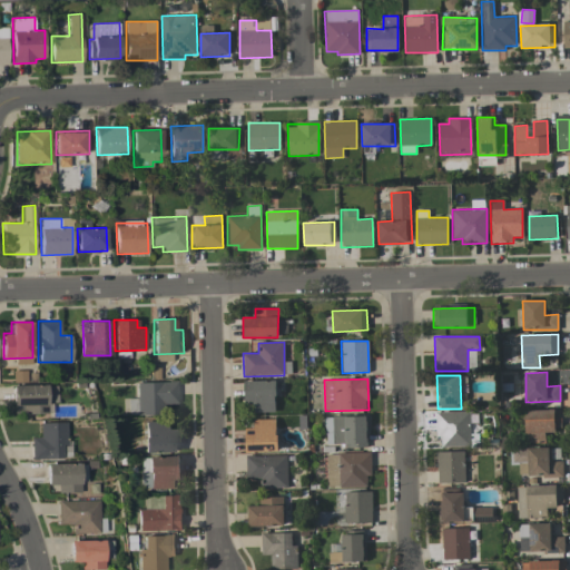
[(178,404),(177,381),(136,382),(137,414),(161,414),(161,404),(178,404)]
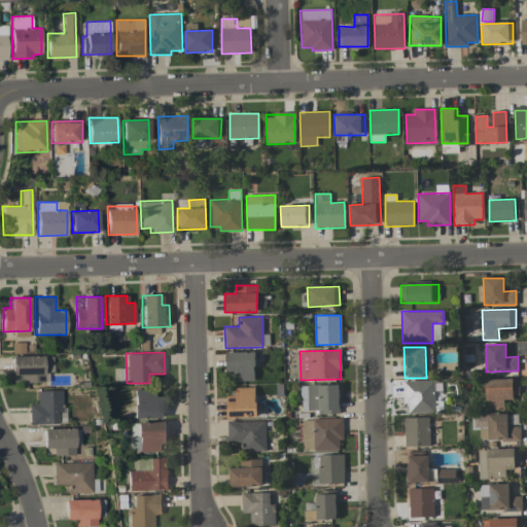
[(226,352),(227,381),(255,381),(254,352),(226,352)]
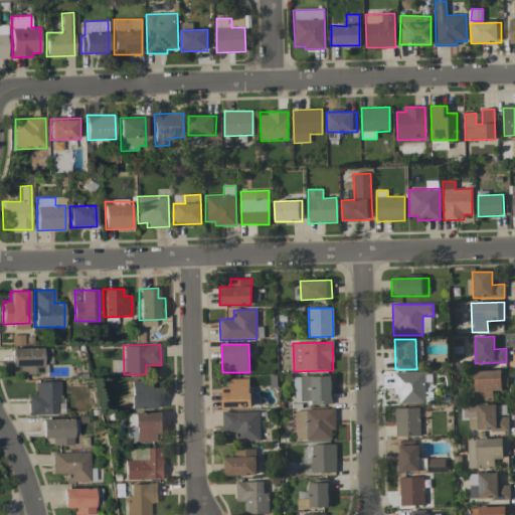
[(45,373),(44,363),(51,363),(51,347),(11,348),(11,373),(45,373)]
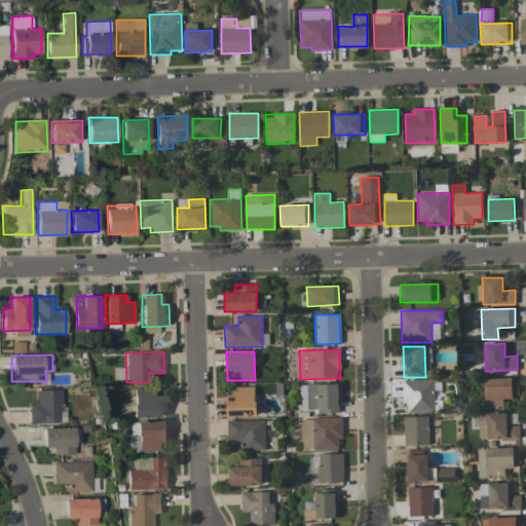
[(517,378),(484,379),(485,410),(503,409),(502,398),(518,398),(517,378)]
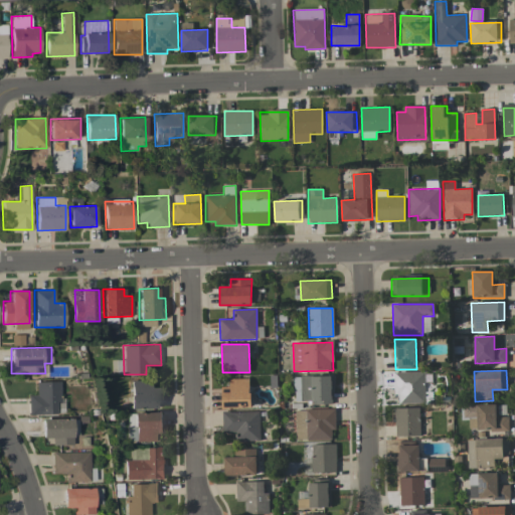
[(393,372),(394,394),(398,394),(398,404),(424,404),(424,383),(432,383),(432,372),(393,372)]
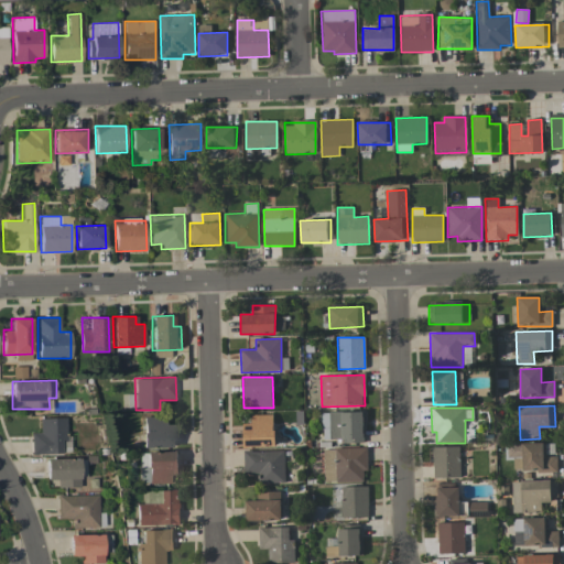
[(364,412),(321,412),(322,442),(364,441),(364,412)]
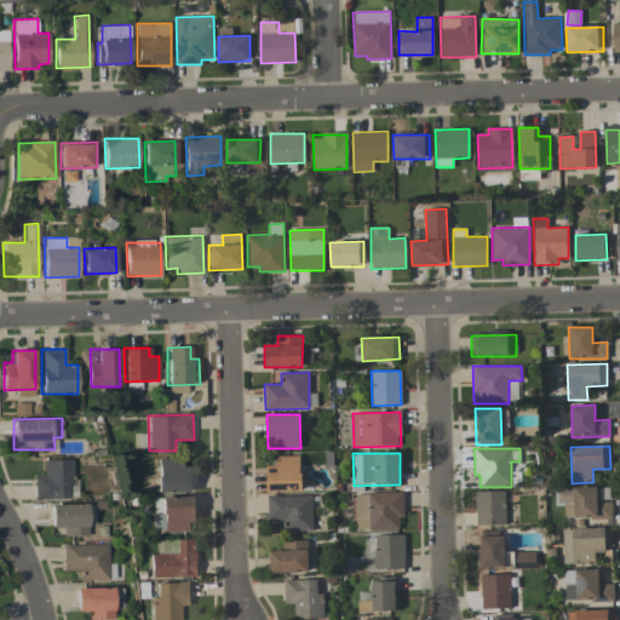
[(268,492),(302,491),(300,455),(276,457),(276,465),(267,466),(268,492)]
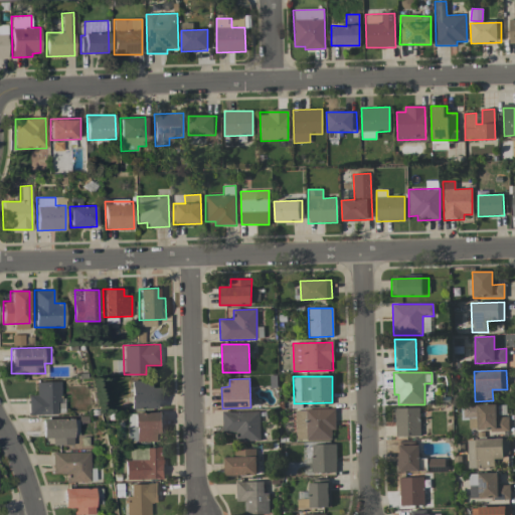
[(159,408),(158,386),(150,387),(150,380),(130,380),(131,408),(159,408)]
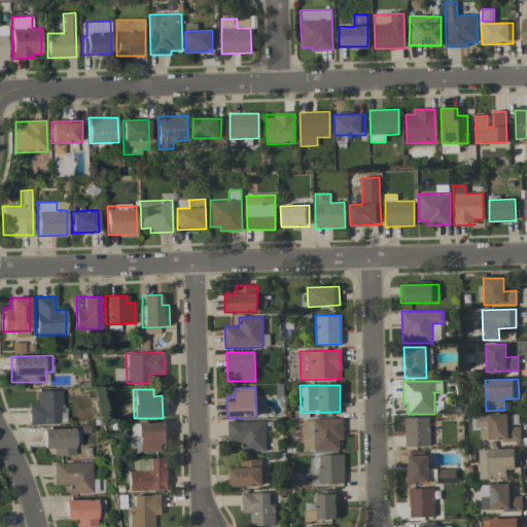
[(62,390),(36,391),(37,403),(29,405),(29,424),(58,423),(58,412),(62,412),(62,390)]
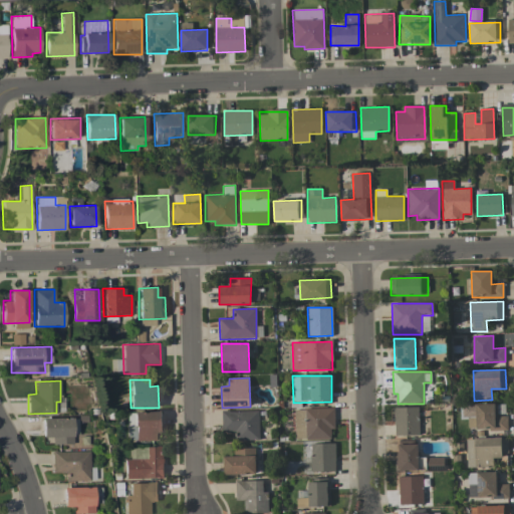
[(494,404),(462,405),(462,418),(467,418),(468,431),(507,430),(507,416),(494,416),(494,404)]
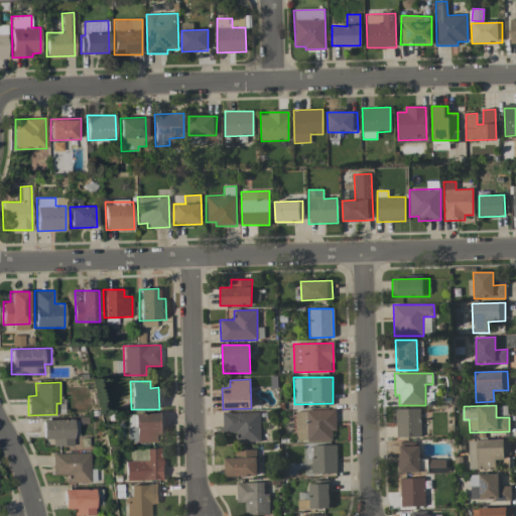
[(420,437),(419,409),(395,409),(396,437),(420,437)]
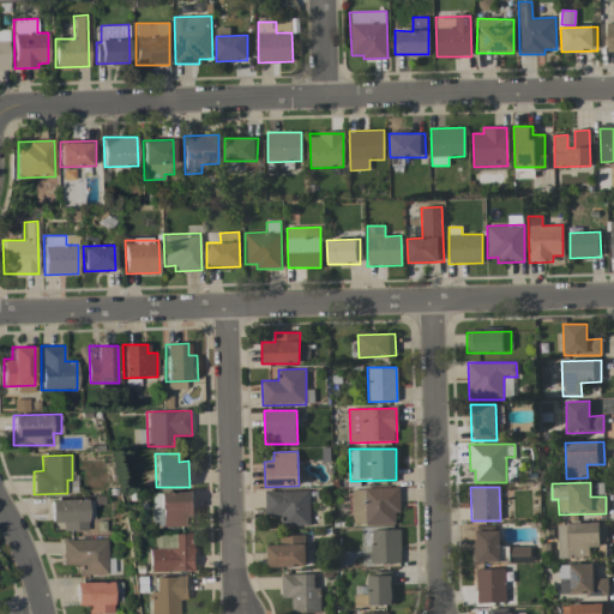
[(399,488),(351,488),(353,525),(395,524),(395,513),(399,513),(399,488)]
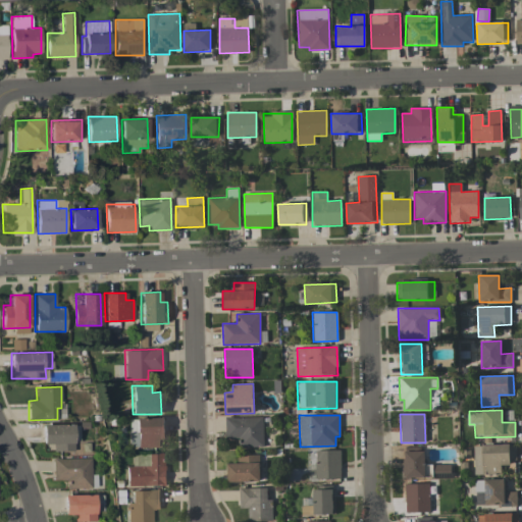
[(157,447),(157,439),(165,439),(164,417),(128,418),(129,447),(157,447)]
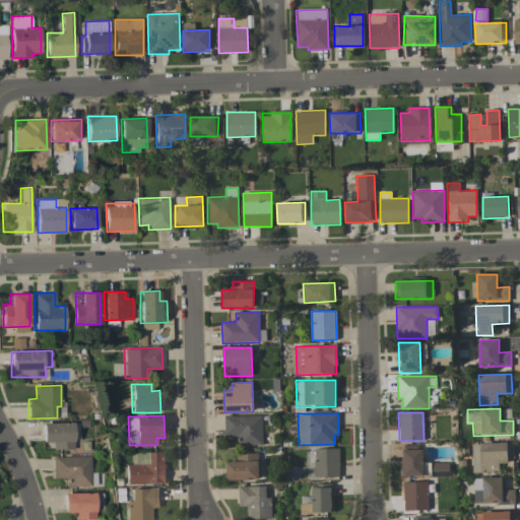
[(224,416),(224,437),(239,437),(239,446),(262,445),(261,415),(224,416)]
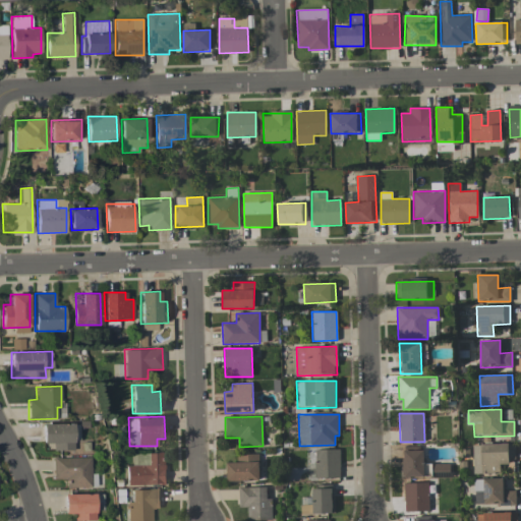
[(53,450),(74,450),(74,440),(78,440),(77,423),(42,423),(43,443),(53,443),(53,450)]
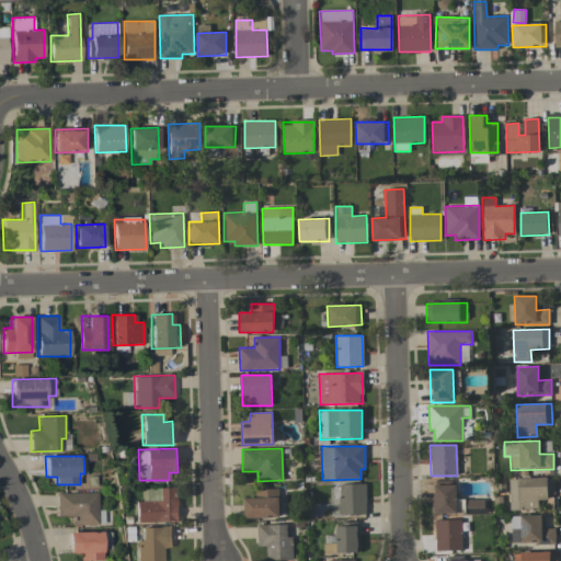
[(510,511),(538,510),(538,500),(547,500),(547,494),(554,493),(553,478),(508,479),(510,511)]
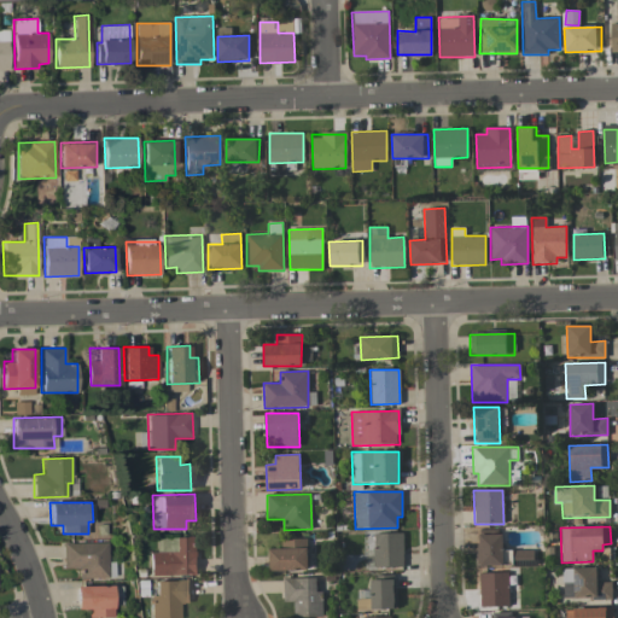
[(402,534),(373,534),(374,569),(403,567),(402,534)]
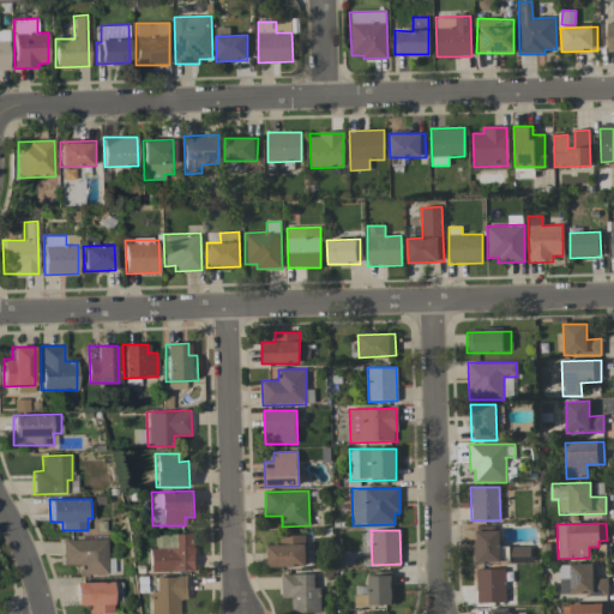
[(474,563),(499,563),(500,530),(474,530),(474,563)]
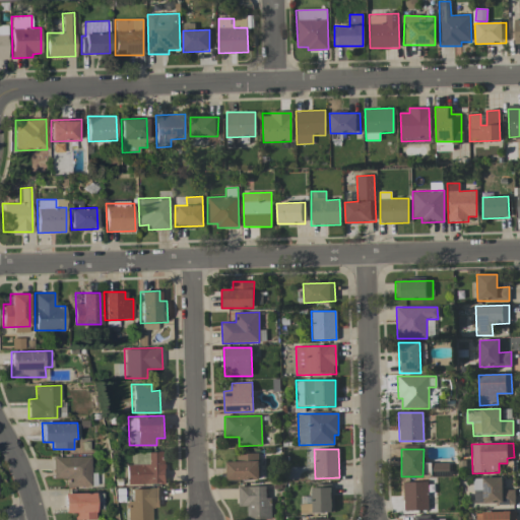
[(165,483),(165,451),(147,452),(147,464),(126,464),(126,483),(165,483)]
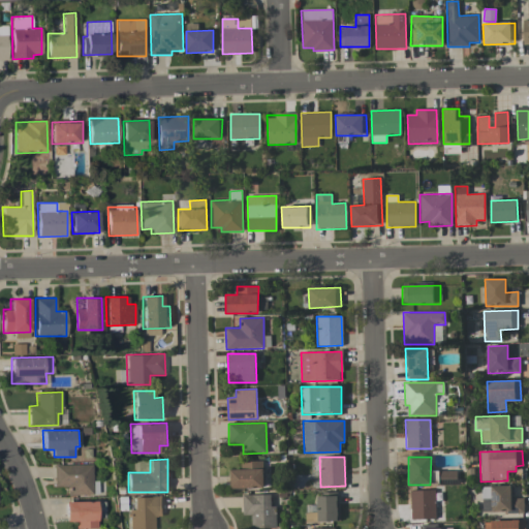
[(241,469),(229,470),(230,489),(263,488),(262,461),(240,462),(241,469)]
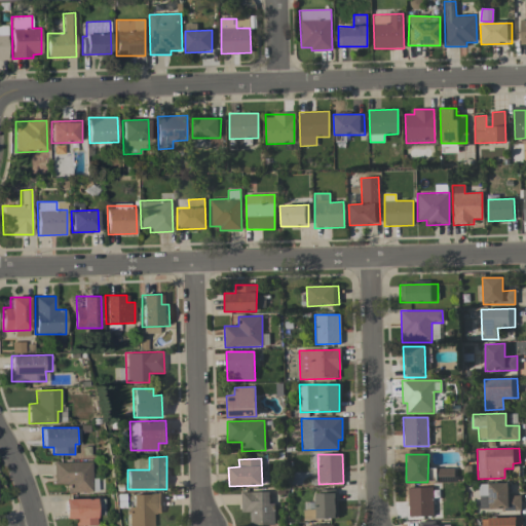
[(53,483),(68,483),(69,492),(91,492),(91,461),(53,461),(53,483)]
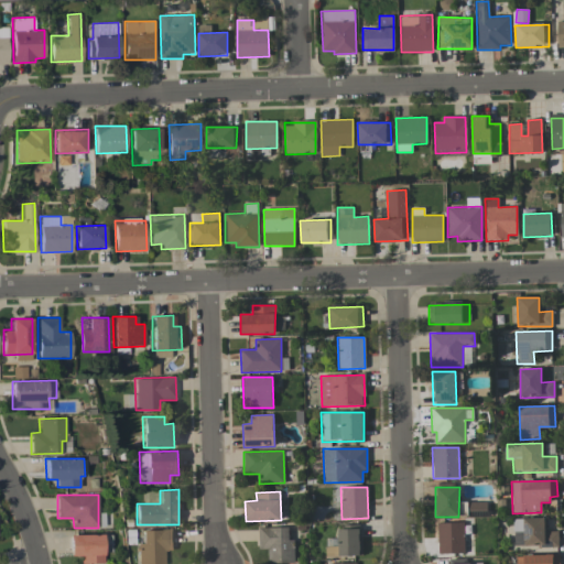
[(544,518),(513,519),(513,546),(559,545),(557,531),(544,531),(544,518)]
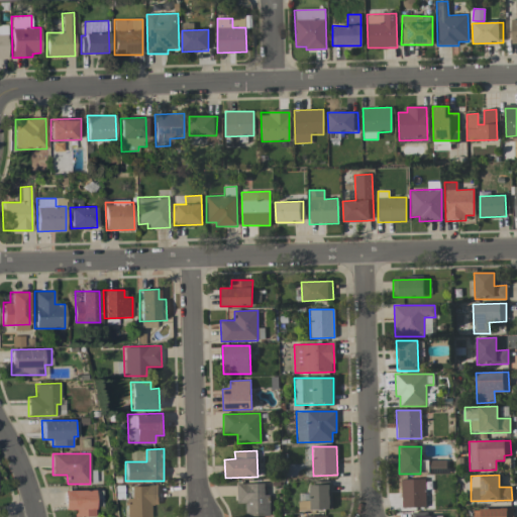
[(425,479),(401,480),(401,508),(425,507),(425,479)]
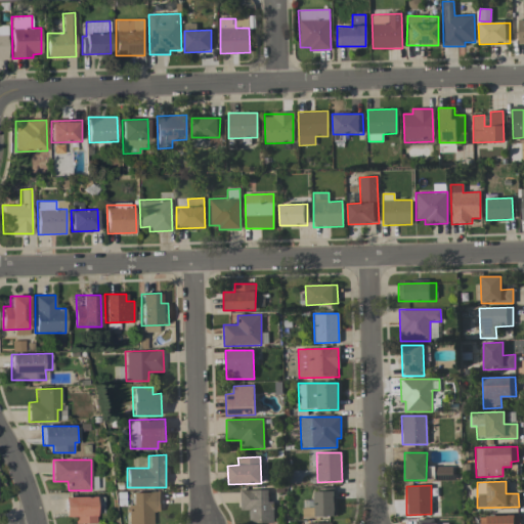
[(272,500),(268,501),(268,490),(239,490),(239,511),(249,510),(249,523),(273,523),(272,500)]
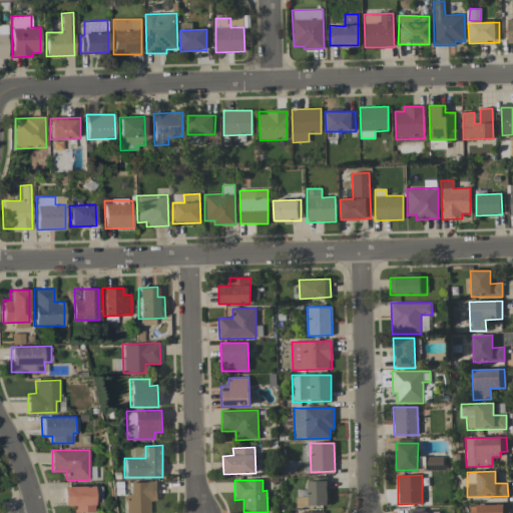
[(127,512),(148,512),(149,501),(156,500),(156,481),(127,481),(127,512)]
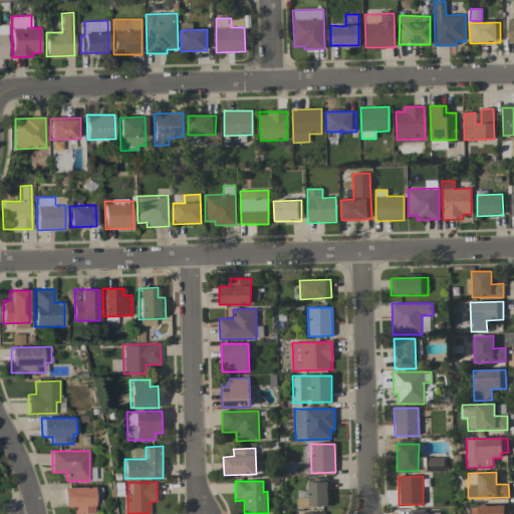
[(93,486),(63,487),(63,507),(73,506),(74,513),(94,513),(93,486)]
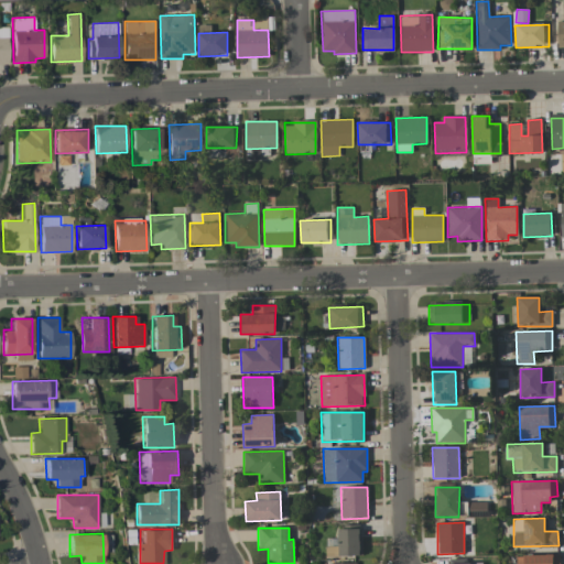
[(516,555),(516,563),(559,563),(559,554),(516,555)]
